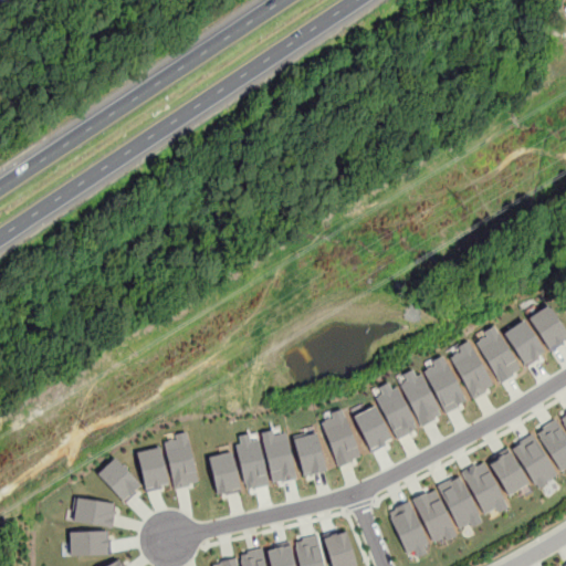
[(527,317),(551,350),(565,339),(565,332),(547,304),(527,317)]
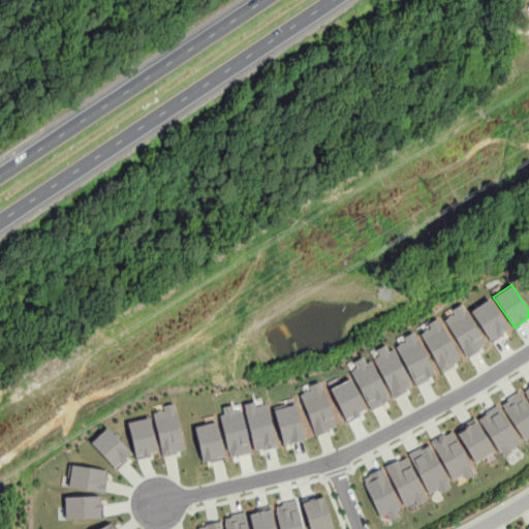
[(470,311),(490,341),(508,329),(488,299),(470,311)]
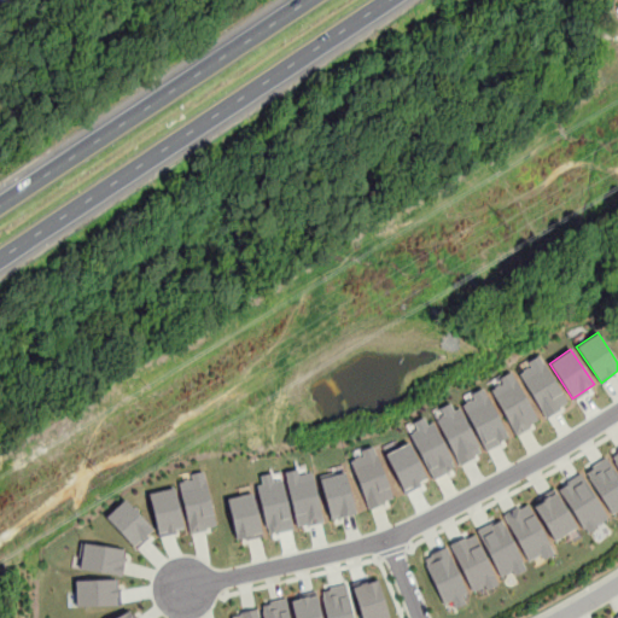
[(518,373),(546,418),(569,403),(537,355),(526,361),(530,366),(518,373)]
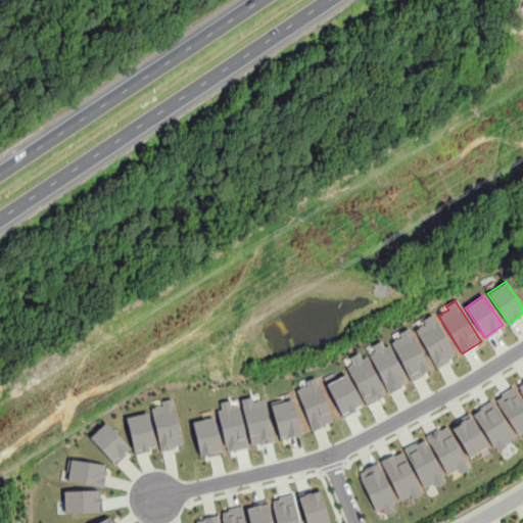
[(416,330),(437,368),(457,357),(432,315),(423,320),(425,324),(416,330)]
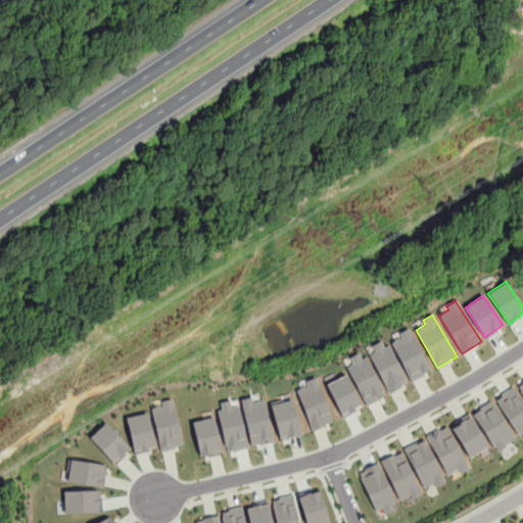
[(408,328),(430,370),(411,380),(391,343),(401,337),(398,332),(408,328)]
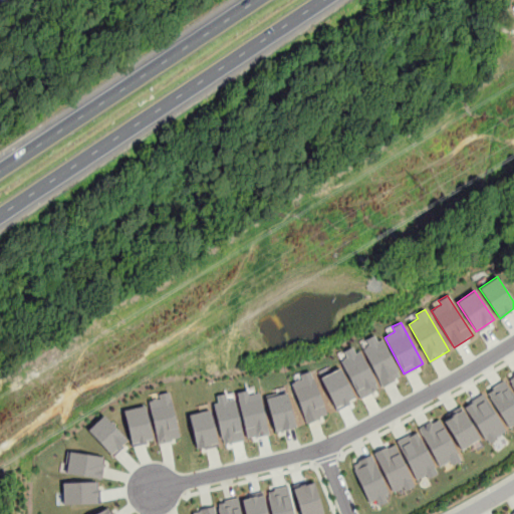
[(361,347),(381,386),(401,375),(381,339),(377,341),(373,334),(362,340),(365,345),(361,347)]
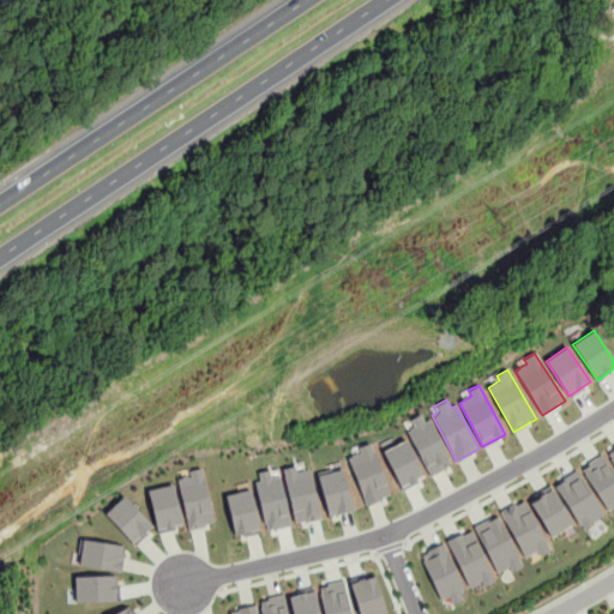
[(403,422),(429,474),(451,463),(428,419),(423,421),(420,414),(403,422)]
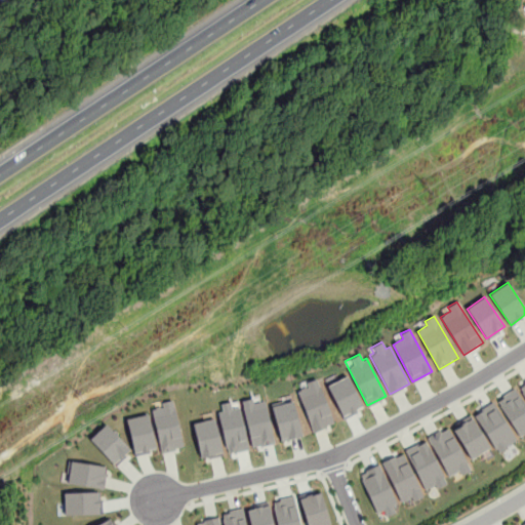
[(326,385),(342,418),(363,408),(346,374),(326,385)]
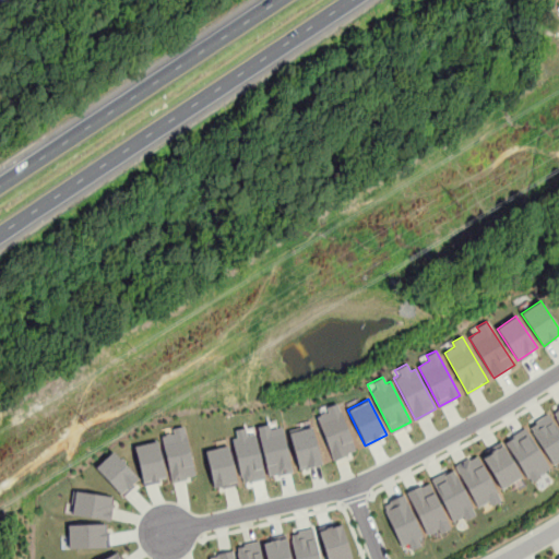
[(316,416),(332,461),(356,451),(336,403),(326,407),(328,411),(316,416)]
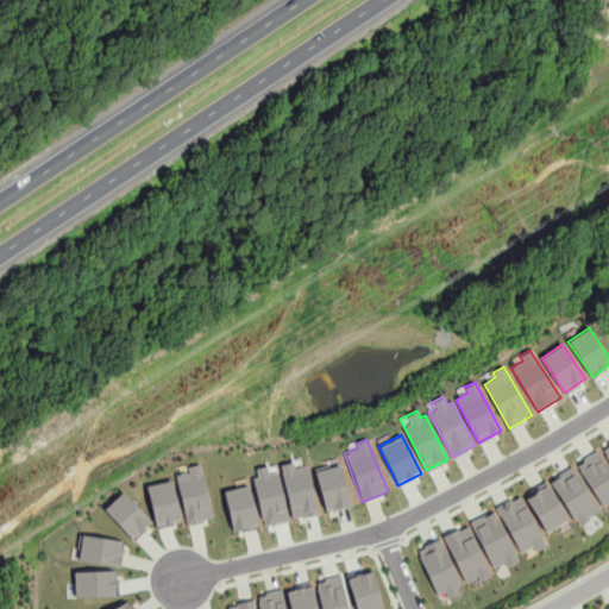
[(576,463),(603,506),(608,501),(608,469),(596,450),(576,463)]
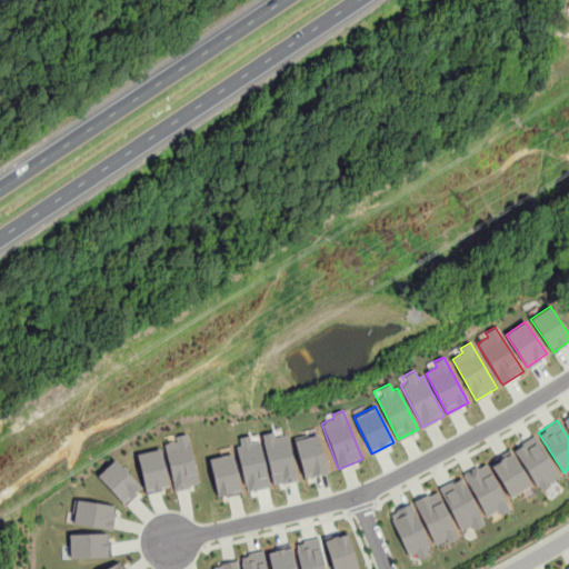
[(261,435),(273,485),(297,479),(286,433),(275,437),(273,431),(261,435)]
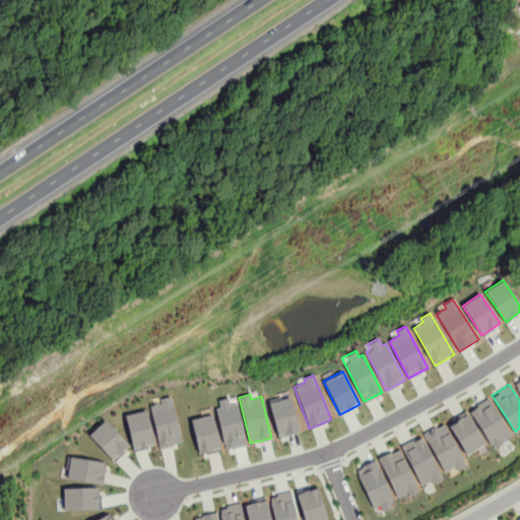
[(268,400),(278,437),(300,431),(288,394),(268,400)]
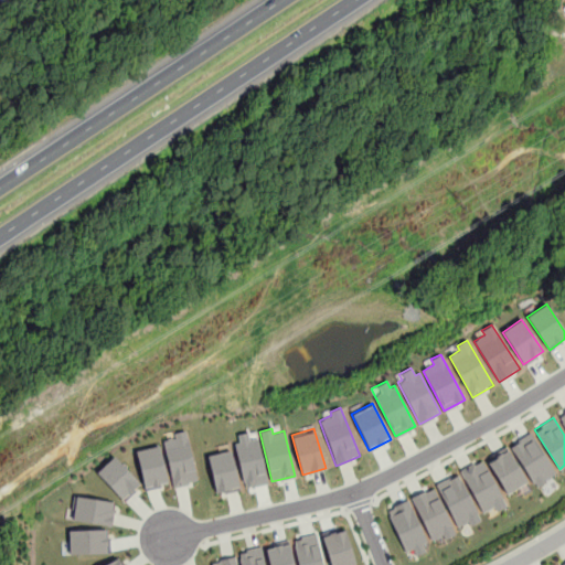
[(161,440),(173,488),(199,481),(185,429),(173,433),(174,437),(161,440)]
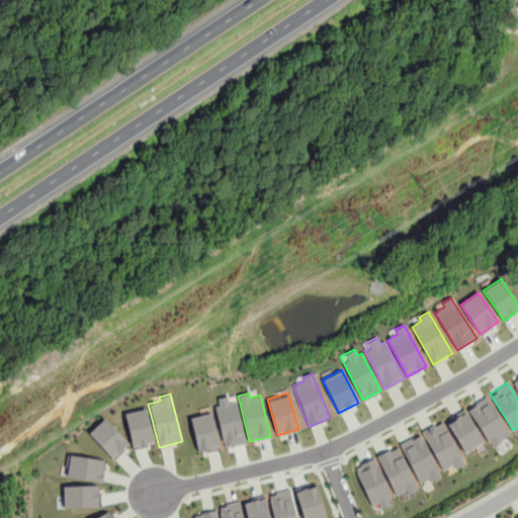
[(214,407),(225,447),(246,442),(236,402),(228,403),(227,396),(218,399),(219,405),(214,407)]
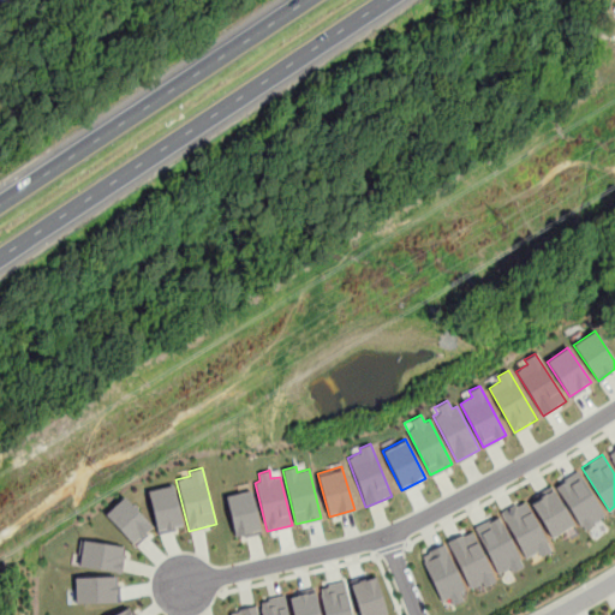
[(554,484),(581,527),(604,513),(578,470),(554,484)]
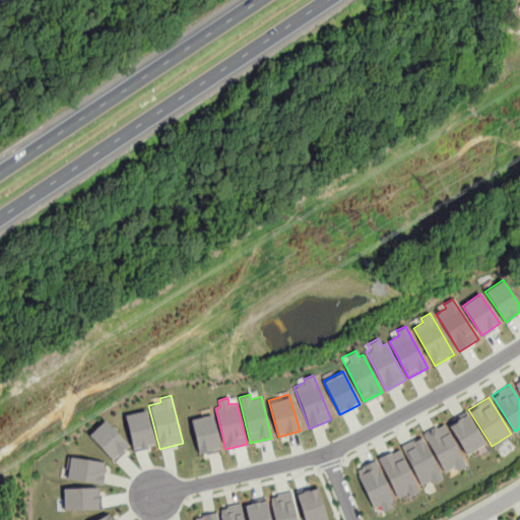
[(124,414),(133,450),(155,445),(146,409),(124,414)]
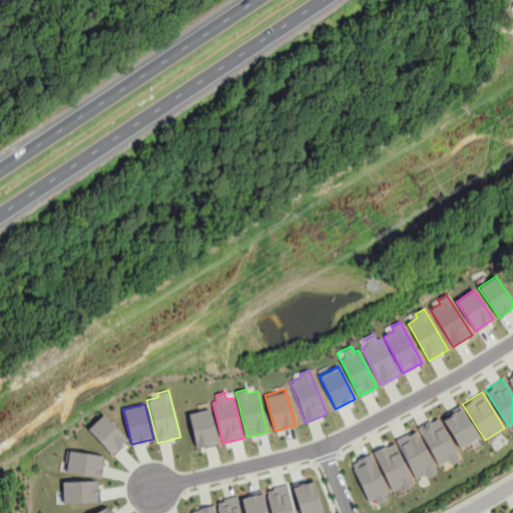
[(441,417),(460,448),(479,437),(460,405),(441,417)]
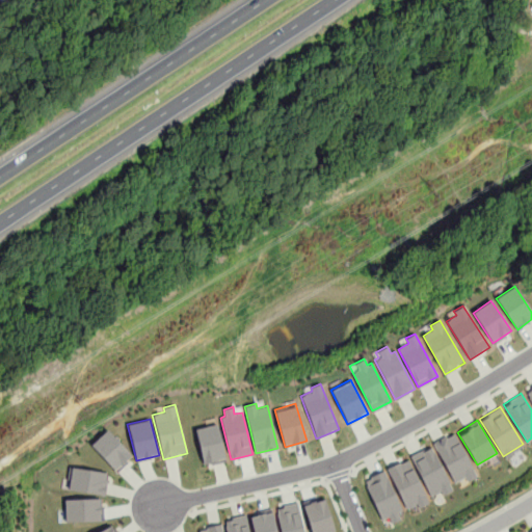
[(194,428),(202,463),(224,458),(217,423),(194,428)]
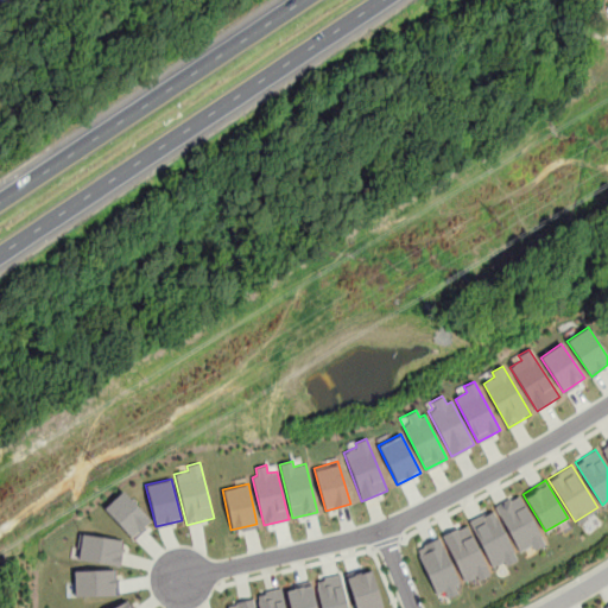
[(121,491),(151,520),(133,538),(103,508),(121,491)]
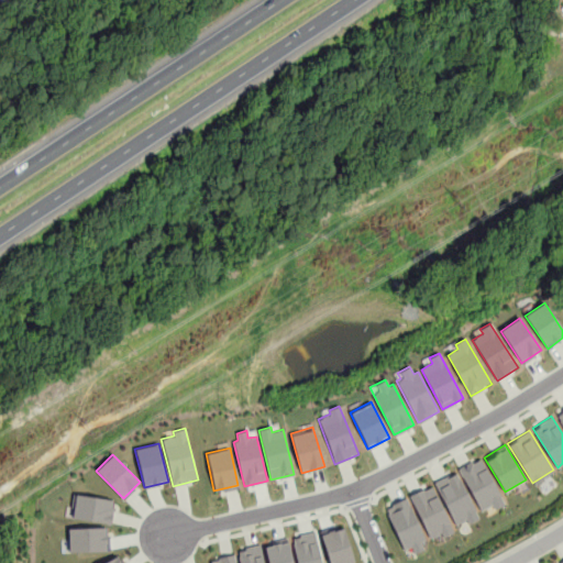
[(457,468),(481,511),(493,505),(495,509),(505,504),(479,457),(457,468)]
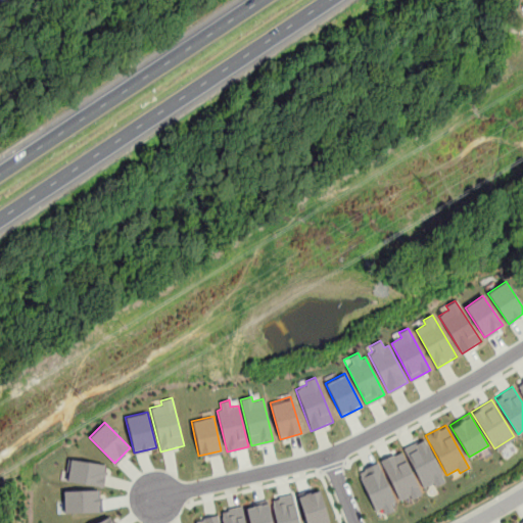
[(401,447),(422,487),(433,481),(436,486),(444,481),(422,437),(401,447)]
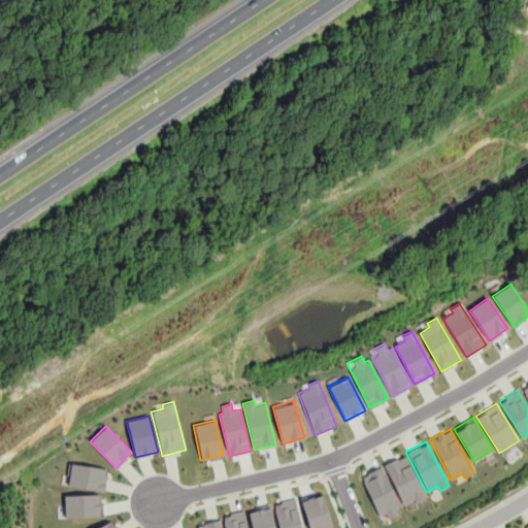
[(383,464),(402,504),(414,498),(416,503),(425,499),(403,454),(383,464)]
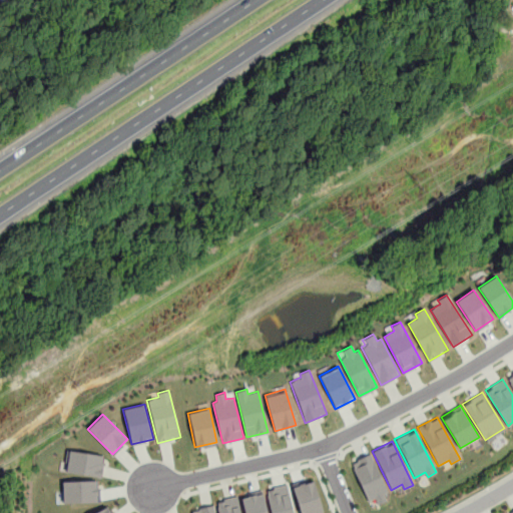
[(66,450),(106,457),(103,478),(66,472),(68,462),(64,461),(66,450)]
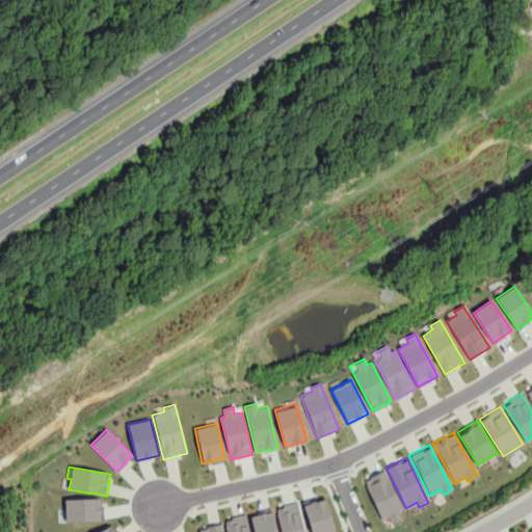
[(364,481),(381,520),(389,516),(392,523),(400,519),(396,512),(402,509),(383,472),(364,481)]
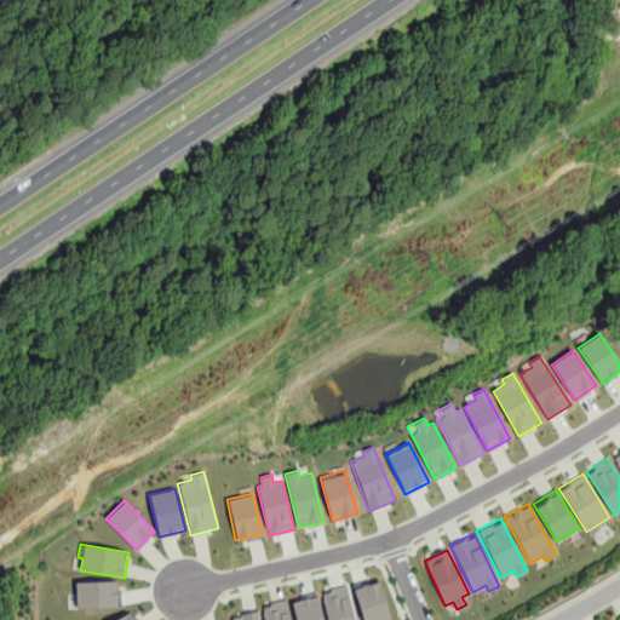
[(352,587),(363,619),(388,619),(391,619),(378,579),(352,587)]
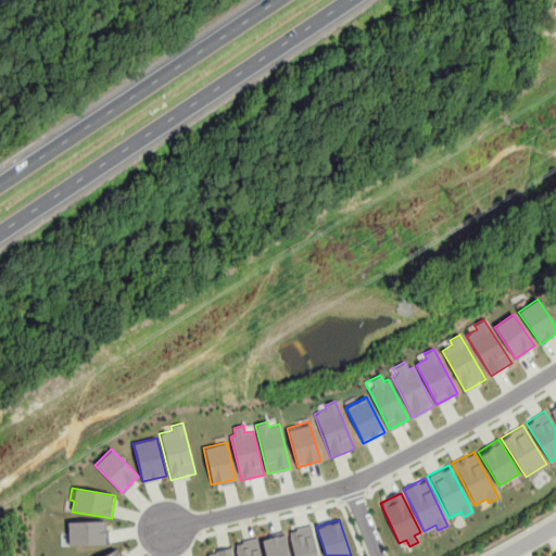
[(67,521),(68,545),(105,544),(104,520),(67,521)]
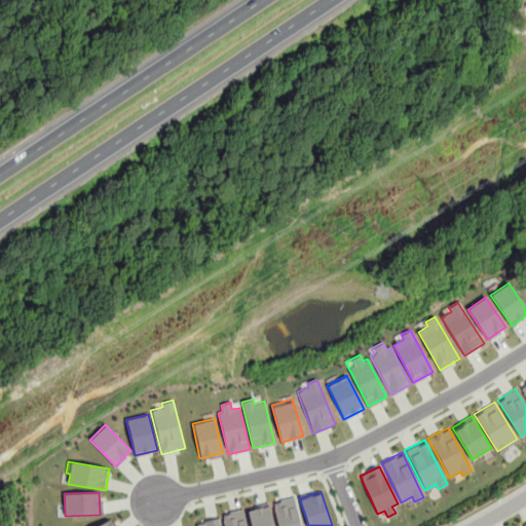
[(272,502),(277,525),(300,525),(294,497),(272,502)]
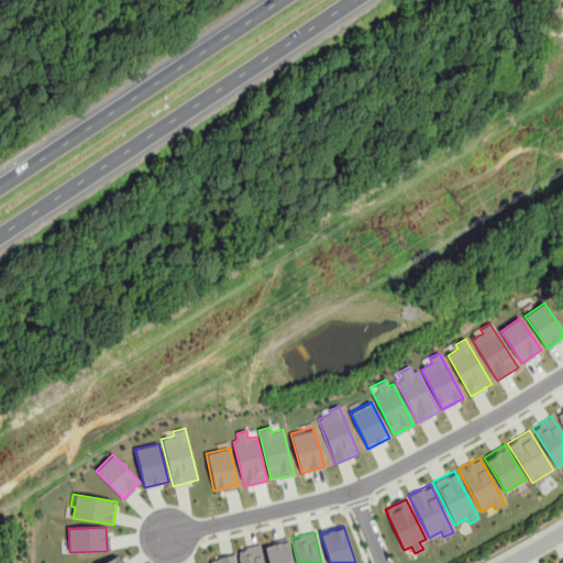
[(264,547),(267,562),(293,562),(288,541),(264,547)]
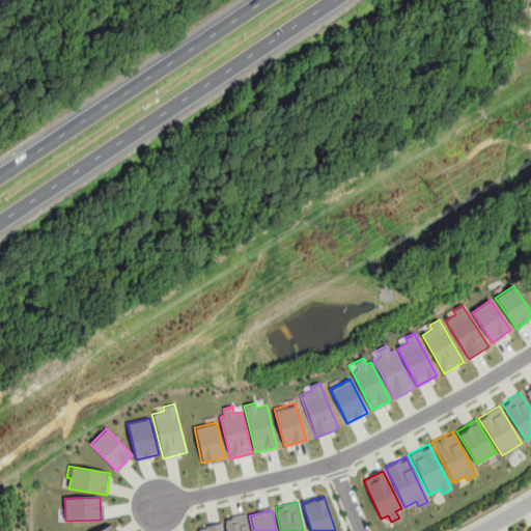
[(223,520),(225,530),(249,530),(246,514),(223,520)]
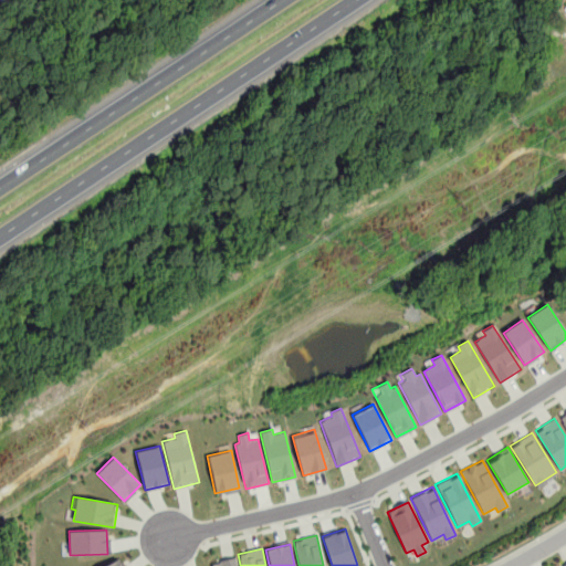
All buildings are outlined.
